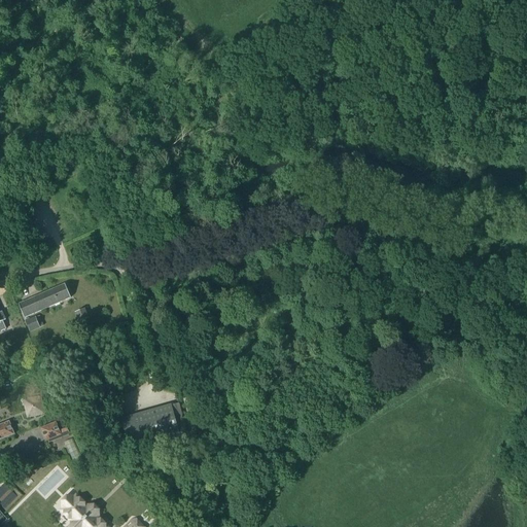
[(25,318),(71,299),(65,285),(19,305),(25,318)]
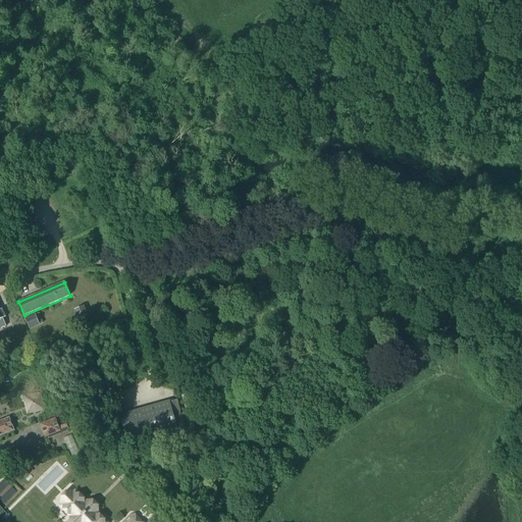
[(85,307),(75,311),(79,319),(80,319),(81,322),(89,320),(87,316),(88,316),(85,307)]
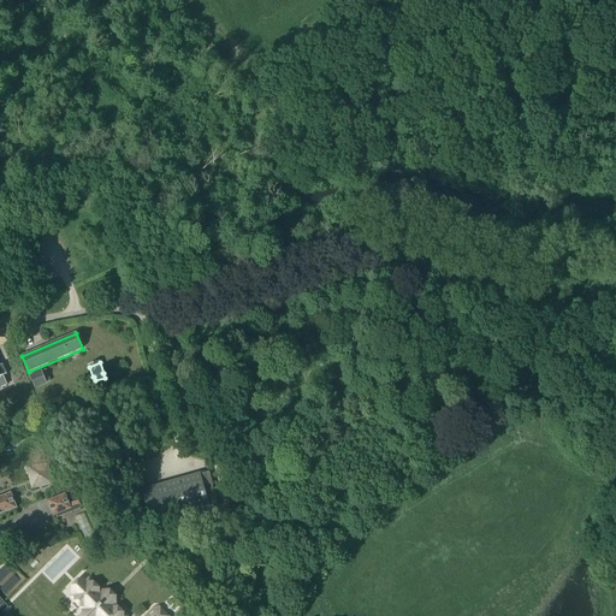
[(47,369),(30,377),(35,390),(52,381),(47,369)]
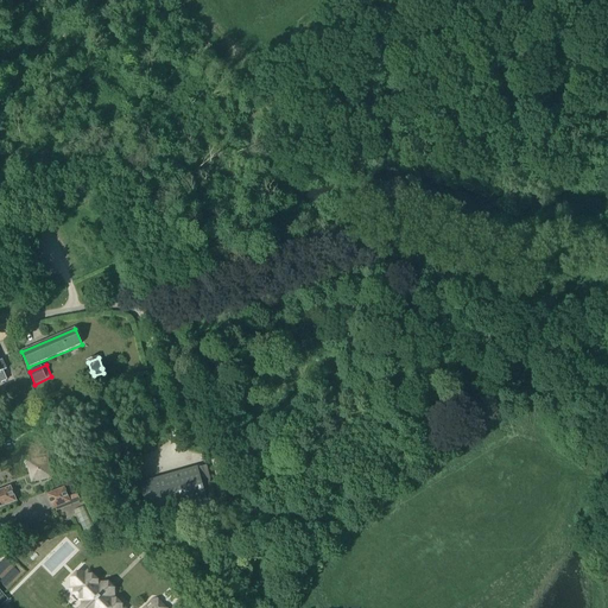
[(48,457),(26,462),(31,483),(52,479),(48,457)]
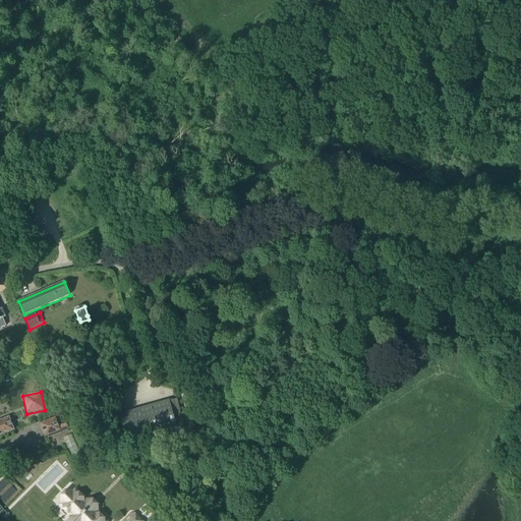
[(170,401),(165,402),(119,415),(128,447),(179,432),(170,401)]
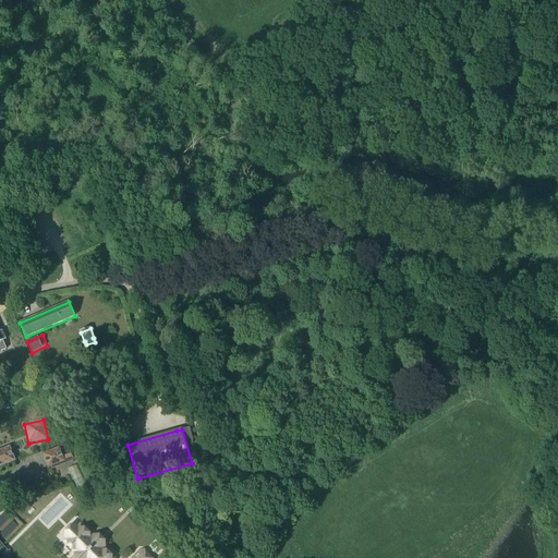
[(10,447),(0,450),(0,466),(15,461),(10,447)]
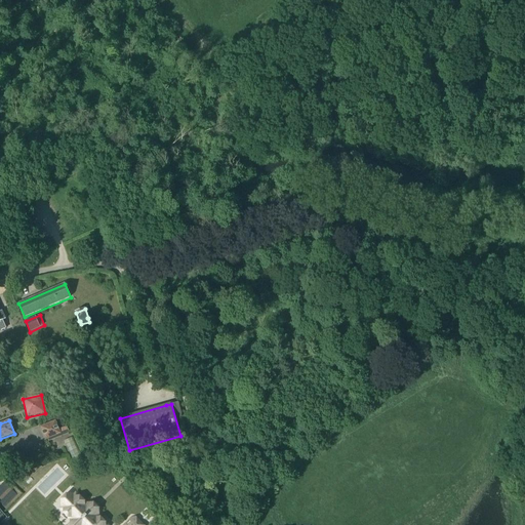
[(56,420),(40,428),(45,441),(62,435),(56,420)]
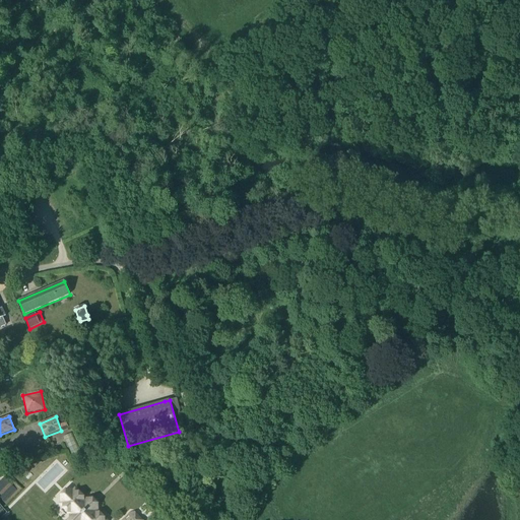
[(98,505),(92,500),(85,500),(75,489),(60,505),(70,515),(69,519),(106,519),(98,512),(98,505)]
